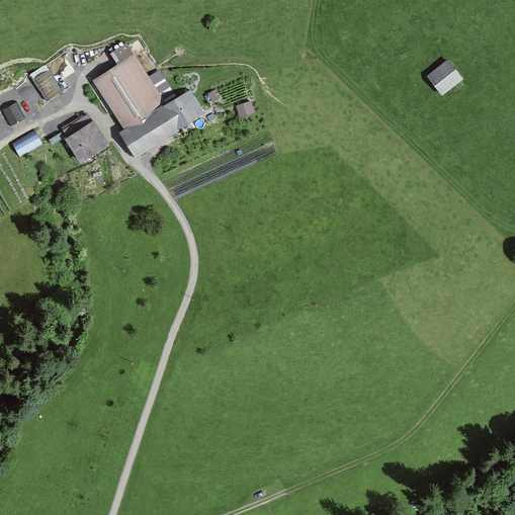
[(46,62),(54,80),(73,72),(65,54),(46,62)]
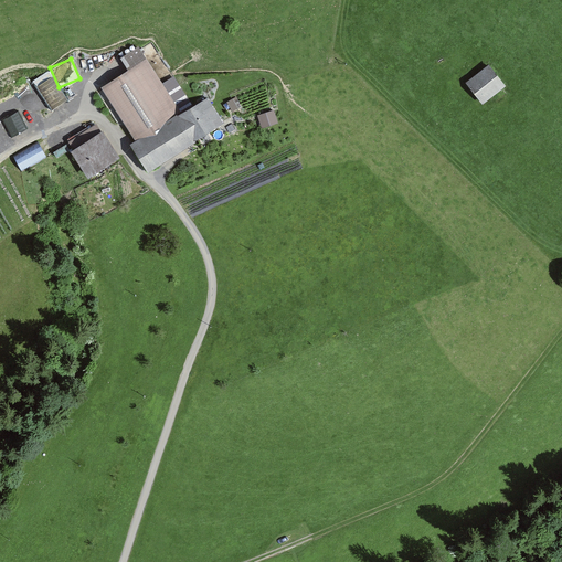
[(136,141),(179,113),(144,61),(102,89),(136,141)]
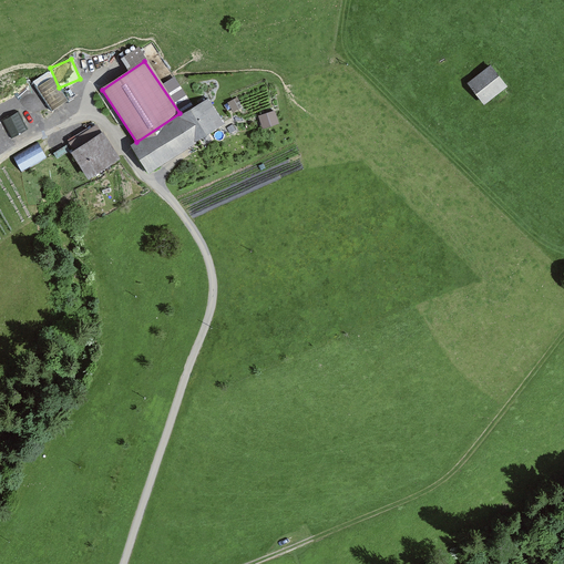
[(505,88),(490,68),(469,85),(484,105),(505,88)]
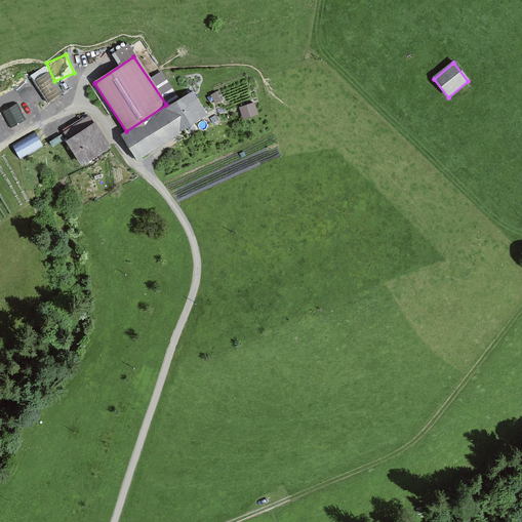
[(34,120),(49,112),(38,88),(22,96),(34,120)]
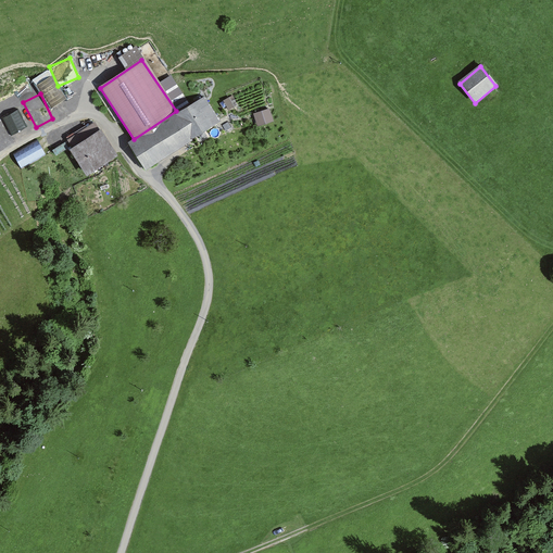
[(218,124),(202,100),(128,150),(145,174),(218,124)]
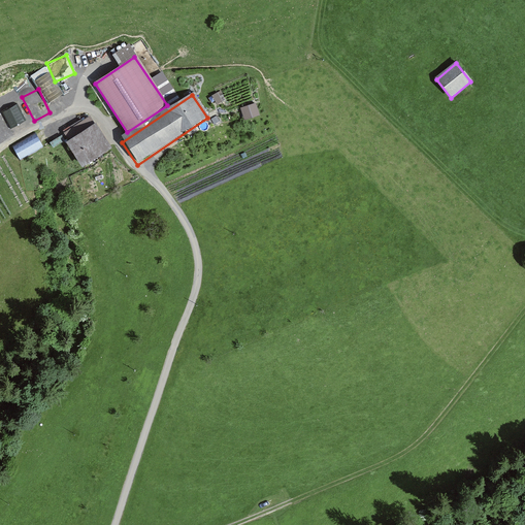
[(243,120),(260,116),(256,102),(239,106),(243,120)]
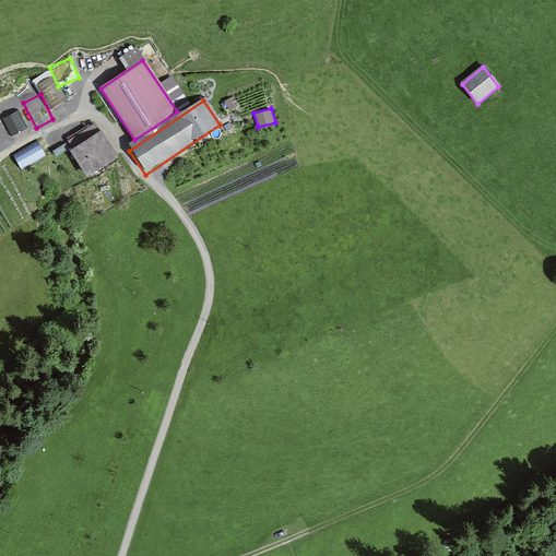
[(2,116),(9,134),(25,129),(19,110),(2,116)]
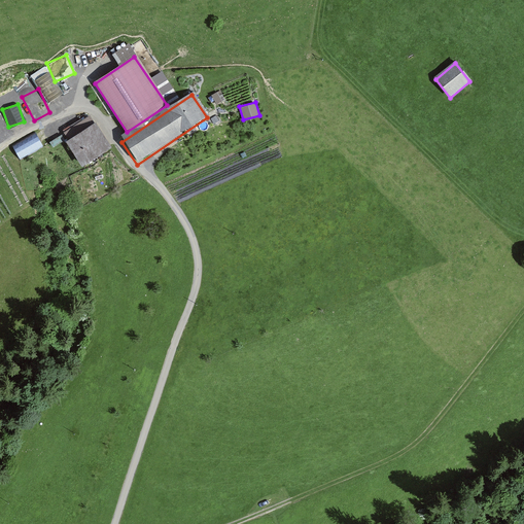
[(108,148),(88,116),(60,135),(81,167),(108,148)]
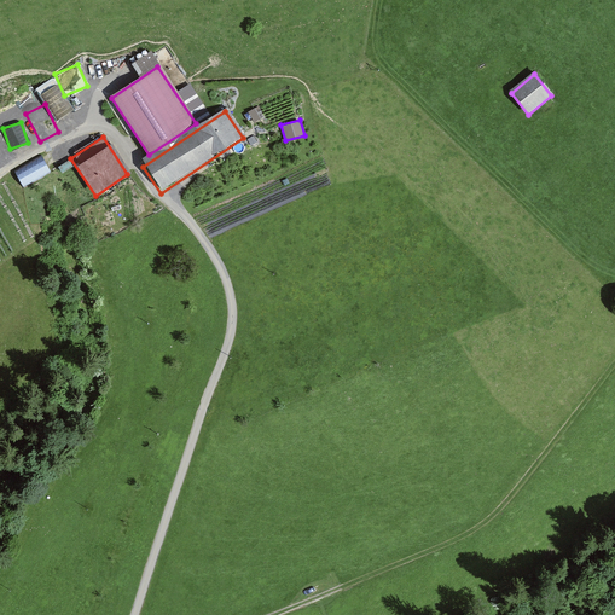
[(15,167),(21,185),(50,173),(42,156),(15,167)]
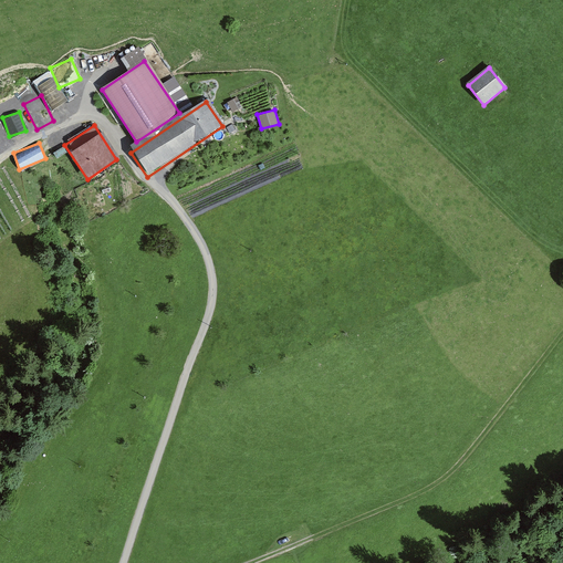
All buildings are outlined.
